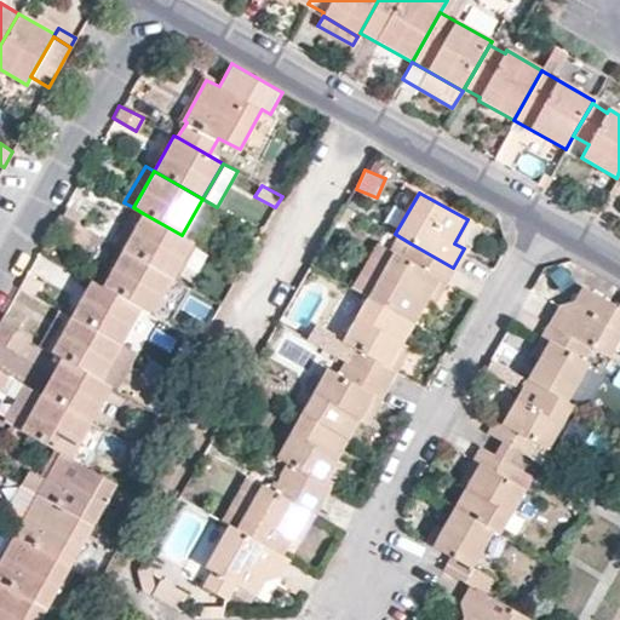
[(124,248),(143,213),(133,207),(113,244),(124,248)]
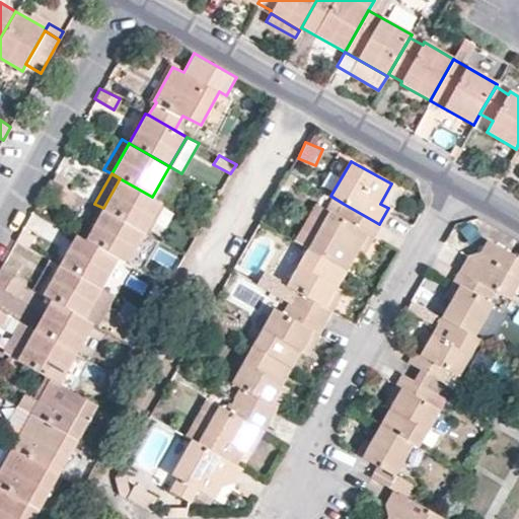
[(160,202),(152,197),(120,178),(103,208),(144,231),(160,202)]
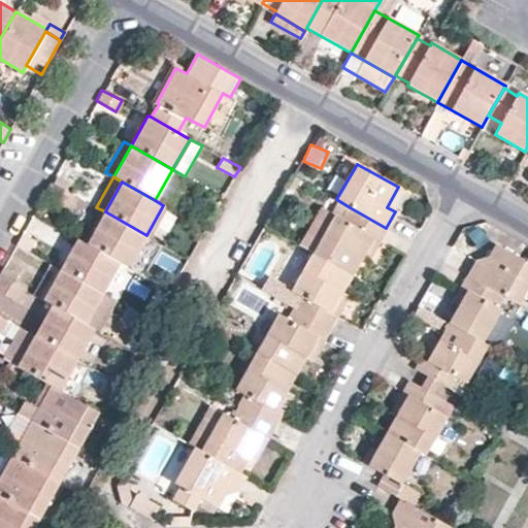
[(96,207),(78,238),(87,243),(105,211),(96,207)]
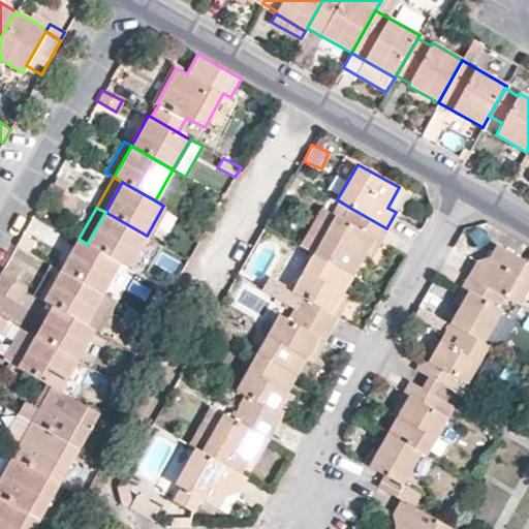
[(386,228),(350,208),(344,219),(336,214),(314,253),(351,274),(362,257),(373,236),(380,240),(386,228)]
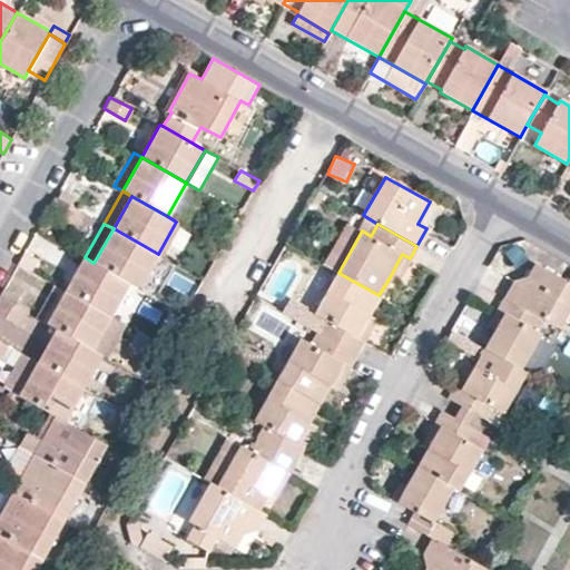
[(114,228),(94,263),(129,283),(156,297),(176,264),(158,254),(114,228)]
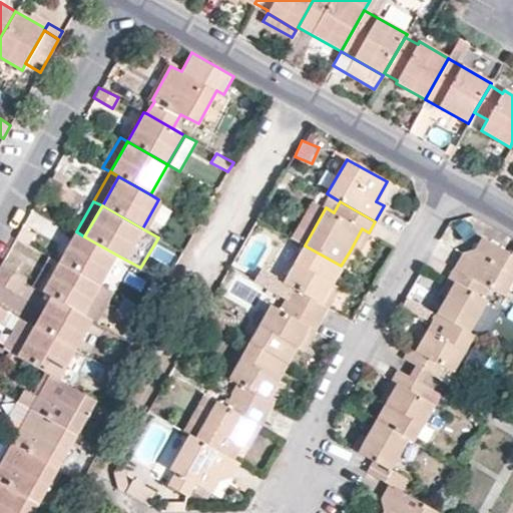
[(18,228),(15,235),(27,242),(32,235),(18,228)]
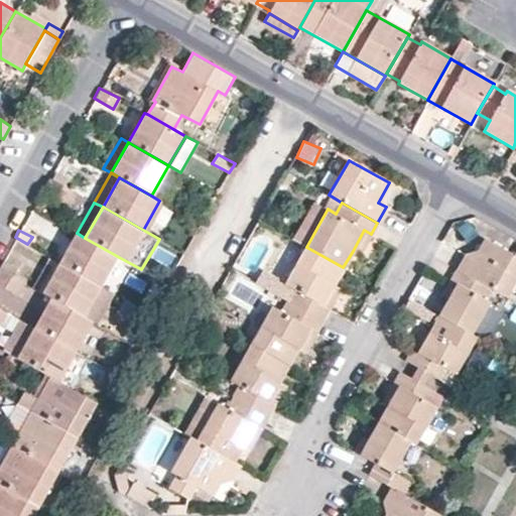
[(360,255),(371,234),(364,230),(353,251),(360,255)]
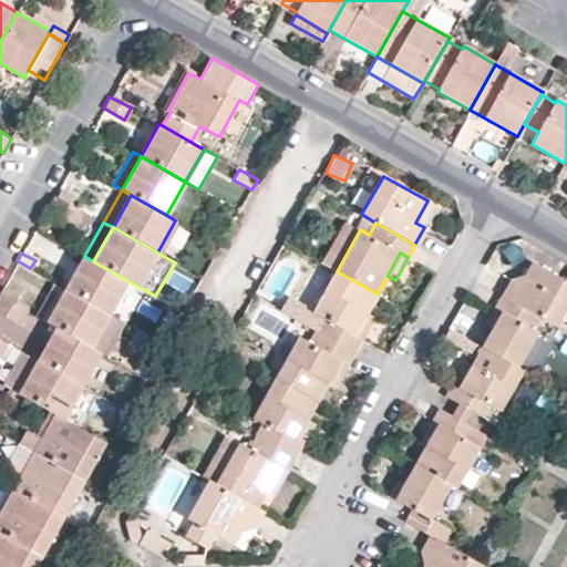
[(129,281),(93,261),(84,256),(65,288),(111,313),(129,281)]
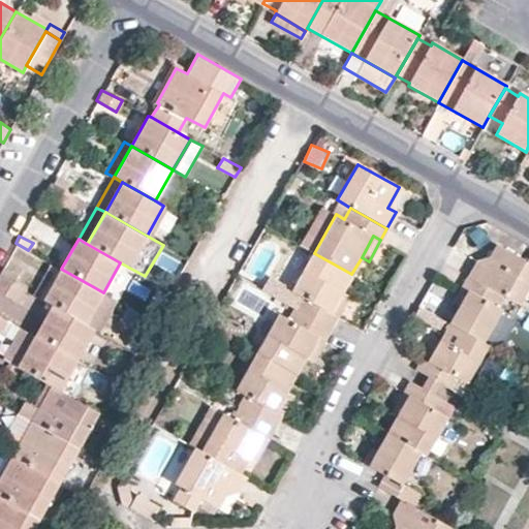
[(467,275),(503,294),(519,305),(528,285),(528,261),(497,244),(486,265),(476,258),(467,275)]
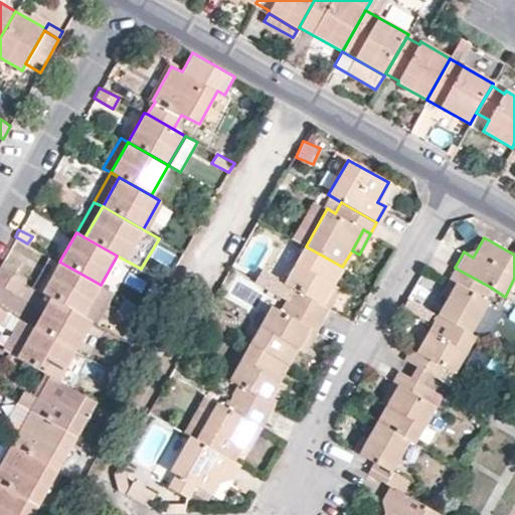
[(334,281),(342,267),(306,246),(285,282),(293,286),(286,299),(322,319),(328,307),(322,304),(334,281)]
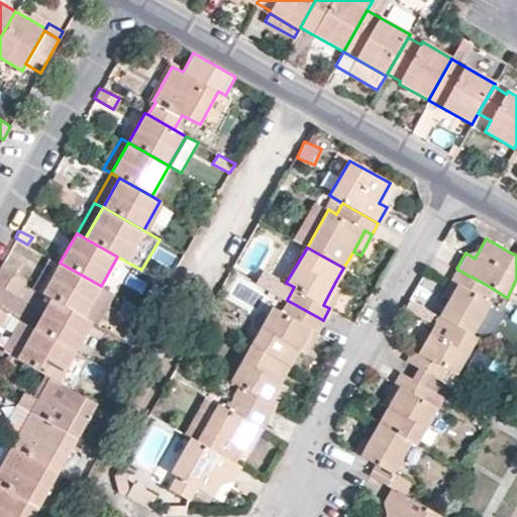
[(60,263),(49,256),(31,287),(43,293),(60,263)]
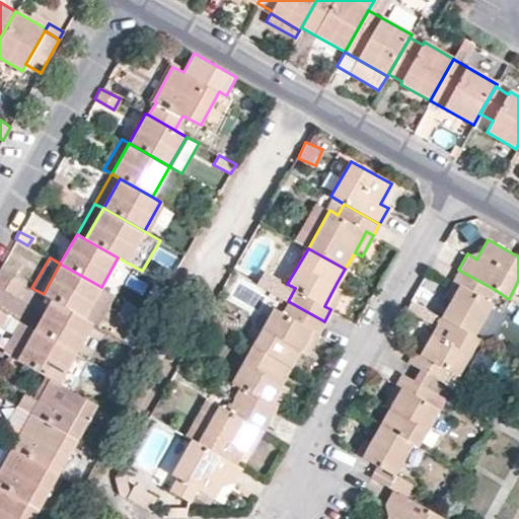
[(101,287),(60,264),(44,294),(52,298),(84,317),(101,287)]
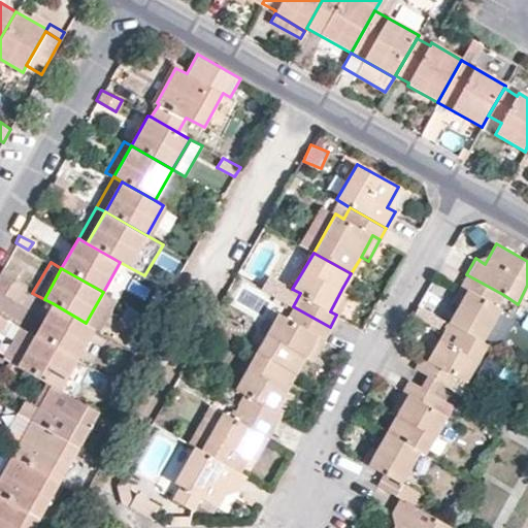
[(0,273),(0,290),(17,300),(24,288),(0,273)]
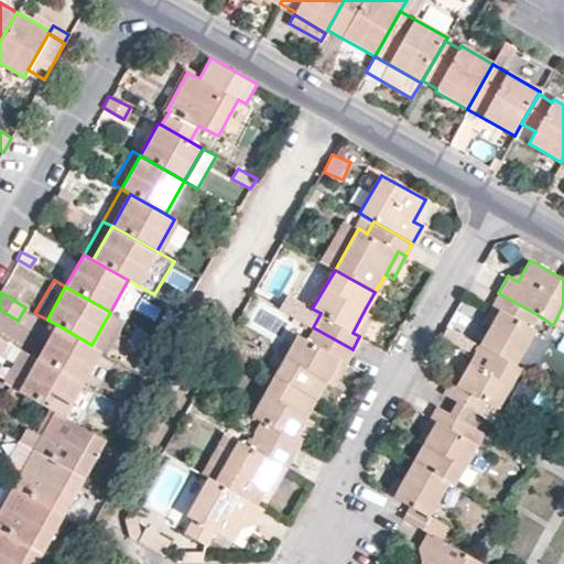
[(498,293),(492,303),(500,308),(490,325),(479,345),(514,365),(534,328),(531,325),(537,314),(498,293)]
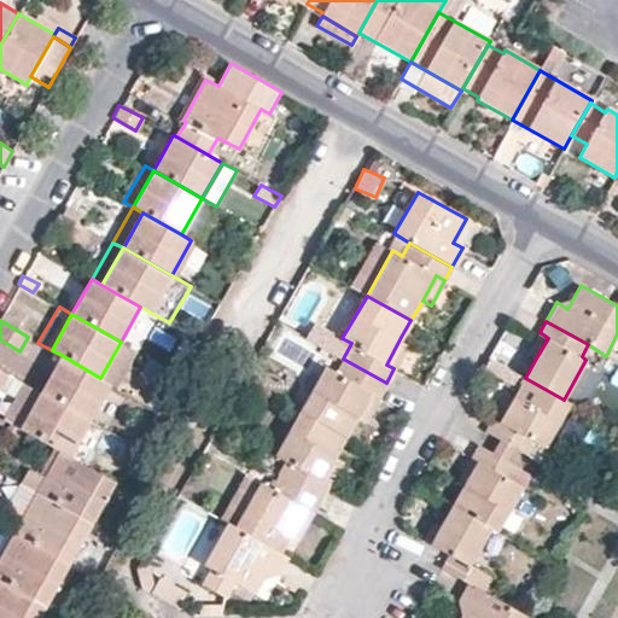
[(548,338),(540,332),(529,351),(537,356),(548,338)]
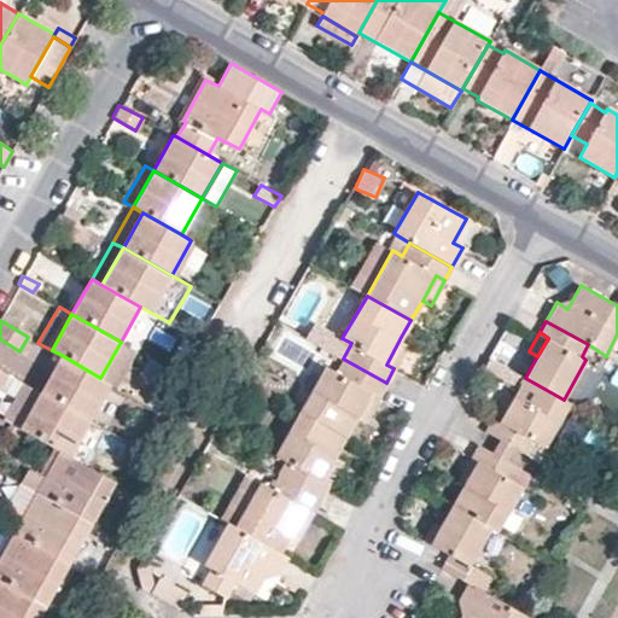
[(409,342),(401,337),(386,365),(394,368),(409,342)]
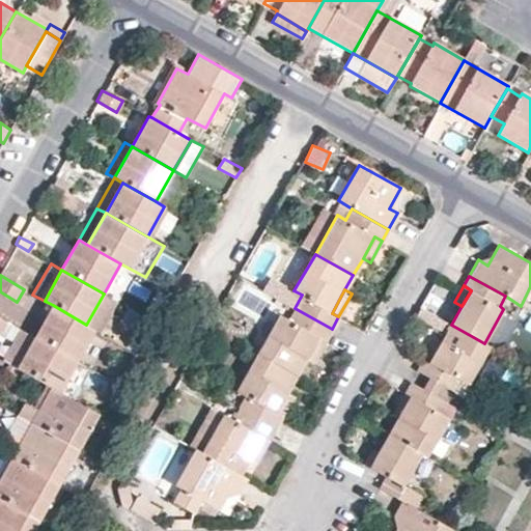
[(115,300),(104,294),(86,325),(95,330),(99,332),(115,300)]
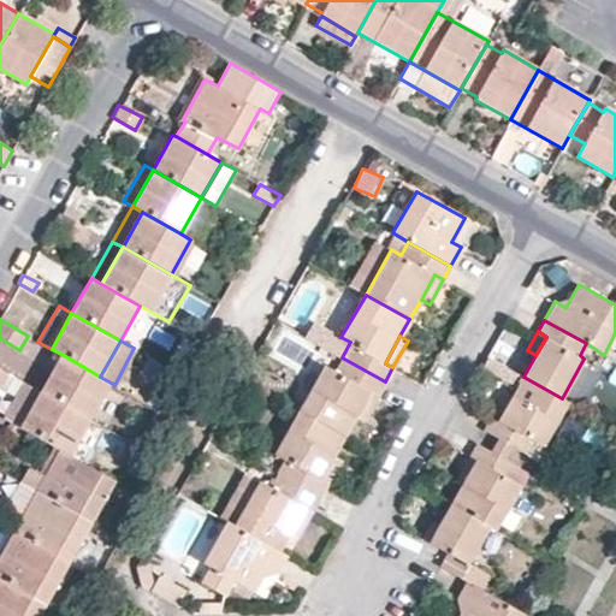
[(111,383),(100,377),(61,354),(41,390),(90,418),(111,383)]
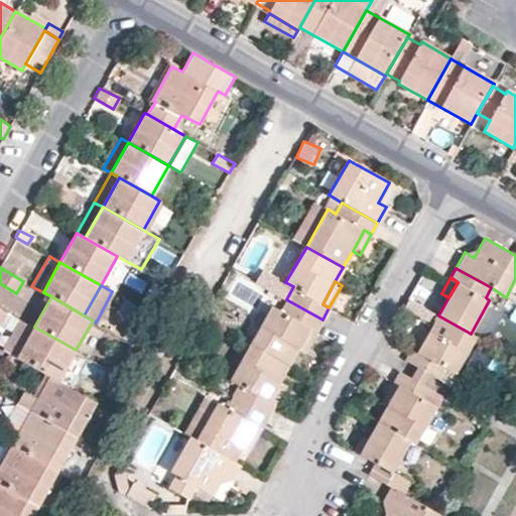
[(438,315),(409,298),(405,306),(435,324),(431,330),(425,326),(413,348),(406,360),(417,366),(429,372),(442,380),(449,369),(455,372),(476,336),(471,334),(438,315)]
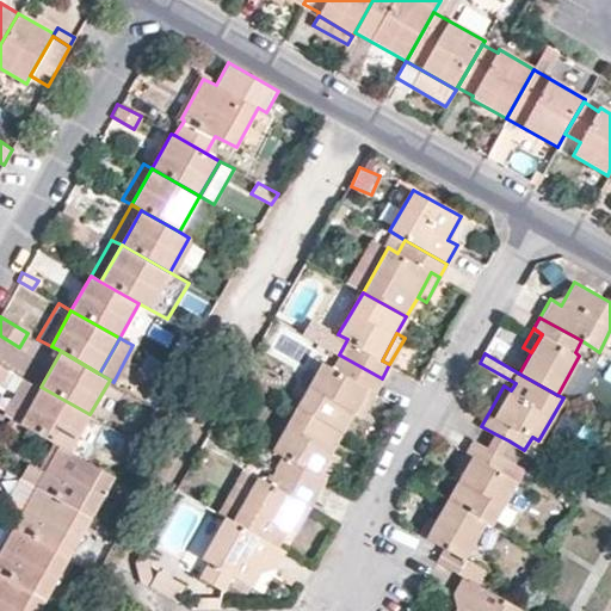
[(382,378),(339,355),(333,366),(323,362),(297,407),(340,431),(351,412),(366,384),(376,392),(382,378)]
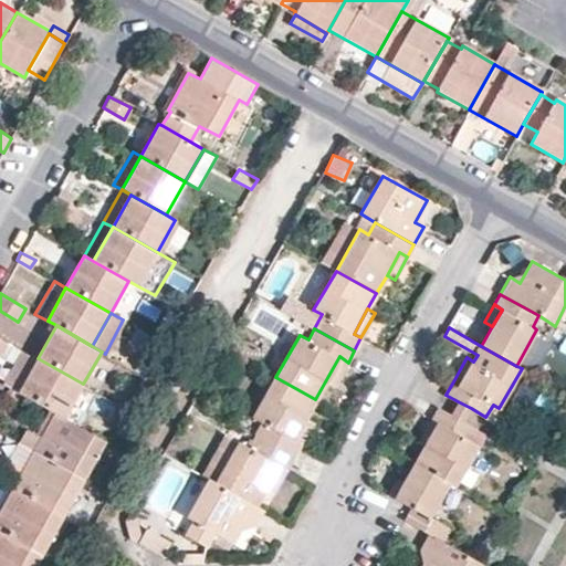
[(38,358),(22,349),(3,384),(9,387),(49,409),(55,413),(63,418),(83,384),(38,358)]
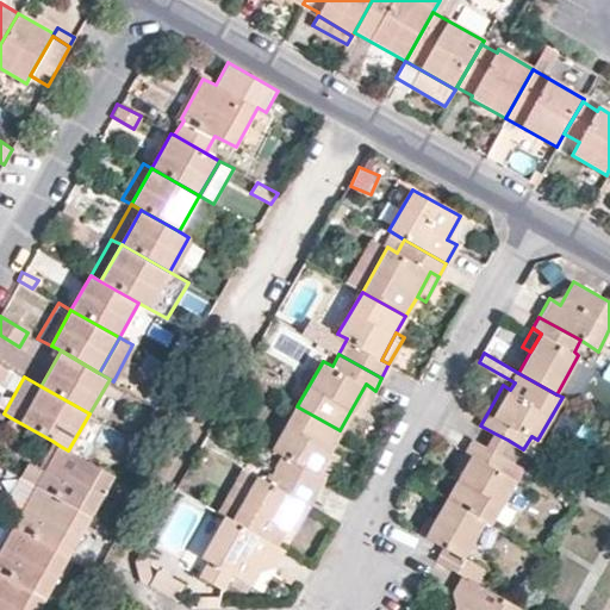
[(366,384),(350,411),(361,416),(375,391),(366,384)]
